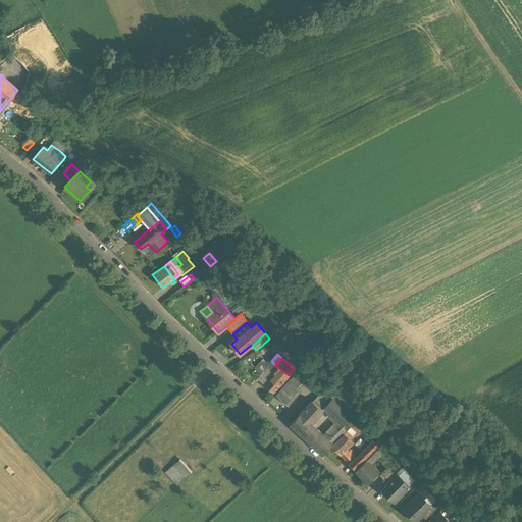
[(275,365),(271,361),(266,367),(270,370),(275,365)]
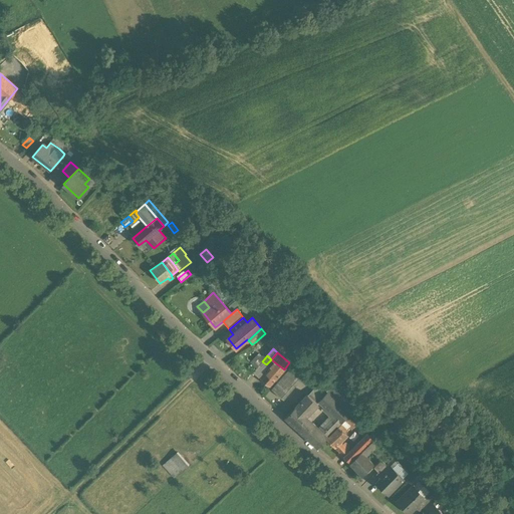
[(262,361),(261,363),(258,361),(256,364),(258,366),(253,372),(259,378),(266,370),(268,372),(276,363),(271,359),(266,364),(262,361)]
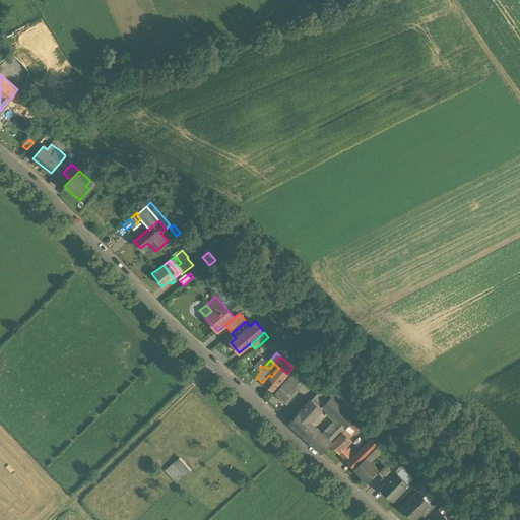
[(287,374),(279,368),(271,377),(269,375),(262,383),(271,391),(287,374)]
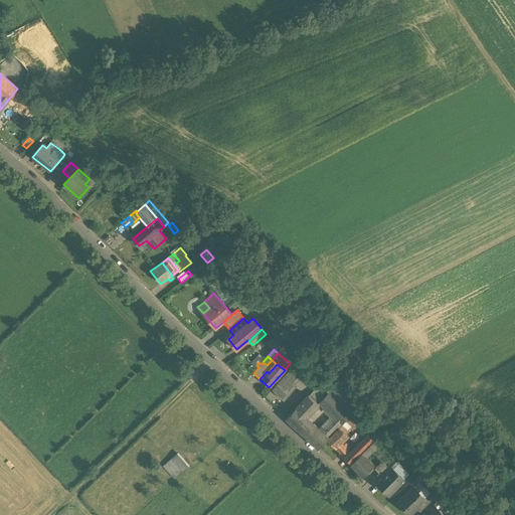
[(301,370),(294,365),(289,370),(291,371),(296,376),(301,370)]
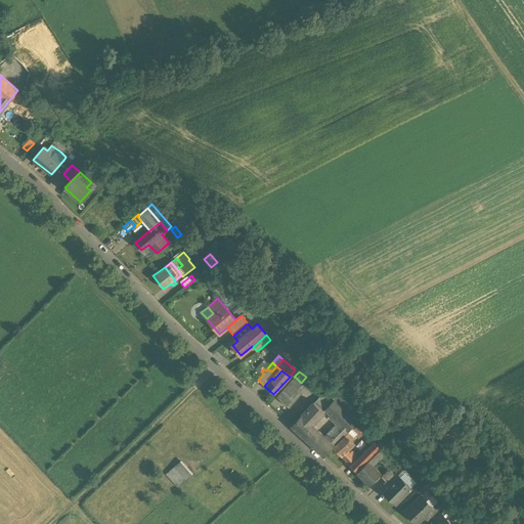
[(296,378),(278,398),(289,407),(307,387),(301,383),(296,378)]
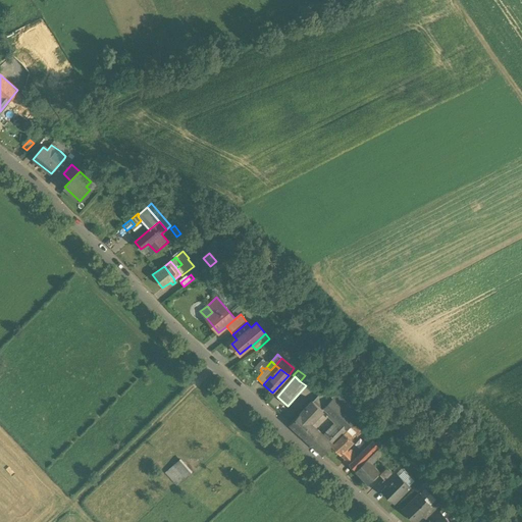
[(365,410),(341,388),(332,398),(355,420),(365,410)]
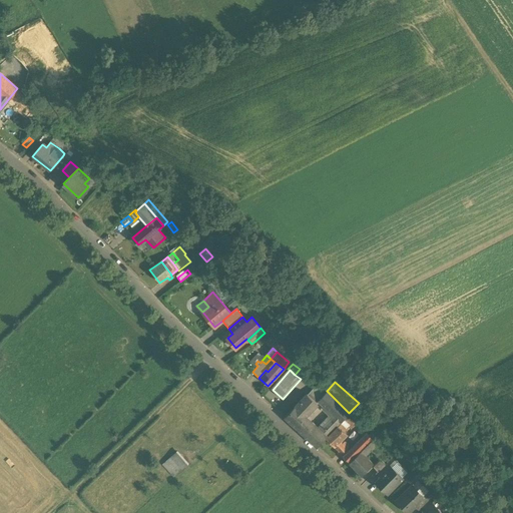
[(322,397),(314,389),(308,395),(317,404),(319,402),(318,401),(322,397)]
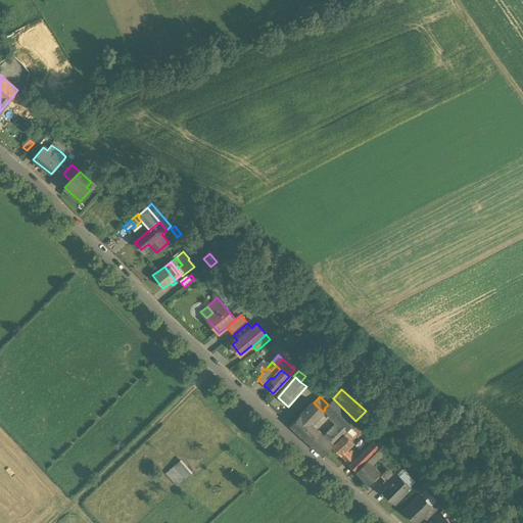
[(328,405),(324,409),(325,410),(339,424),(346,430),(348,428),(354,423),(357,421),(355,421),(333,398),(328,405)]
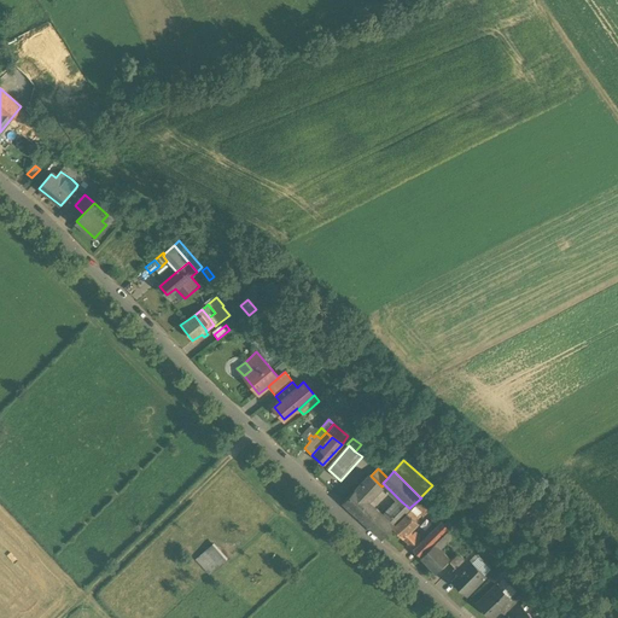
[(369,474),(343,502),(365,524),(377,511),(367,501),(382,487),(371,476),(369,474)]
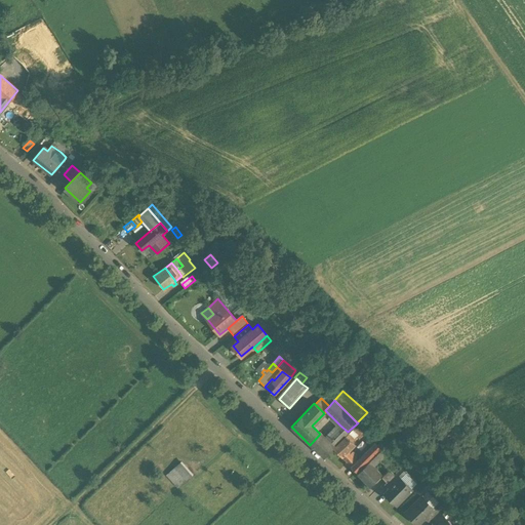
[(356,425),(350,430),(351,431),(355,435),(360,430),(356,425)]
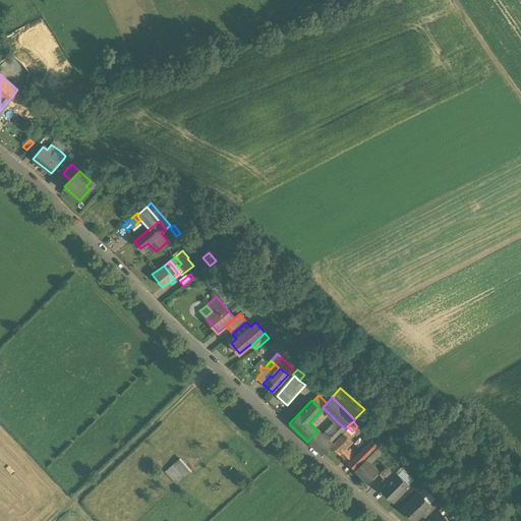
[(345,428),(338,422),(324,437),(331,443),(345,428)]
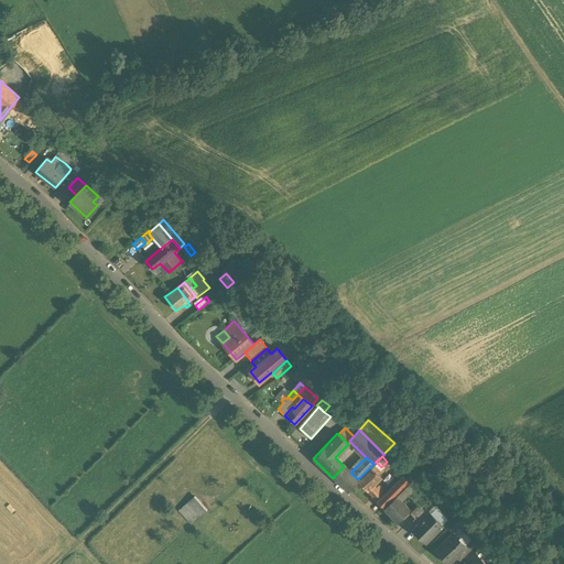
[(377,463),(371,469),(377,475),(383,468),(381,467),(377,463)]
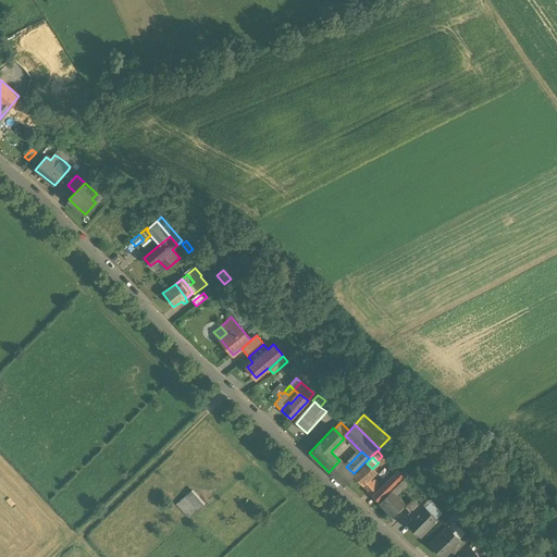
[(339,460),(329,472),(343,485),(354,473),(346,467),(339,460)]
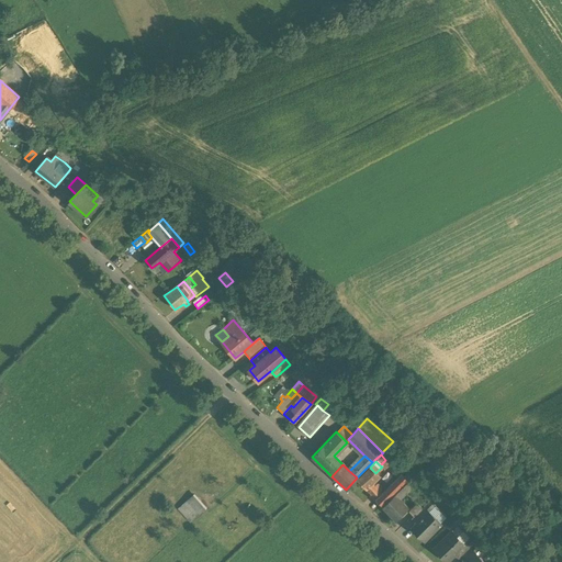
[(370,468),(357,481),(366,490),(373,482),(374,482),(373,481),(379,475),(375,473),(370,468)]
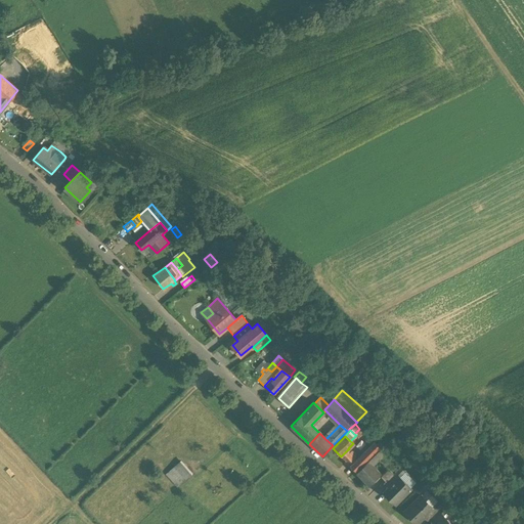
[(348,449),(341,456),(346,462),(351,467),(350,467),(355,472),(379,448),(374,442),(361,454),(361,453),(357,457),(348,449)]
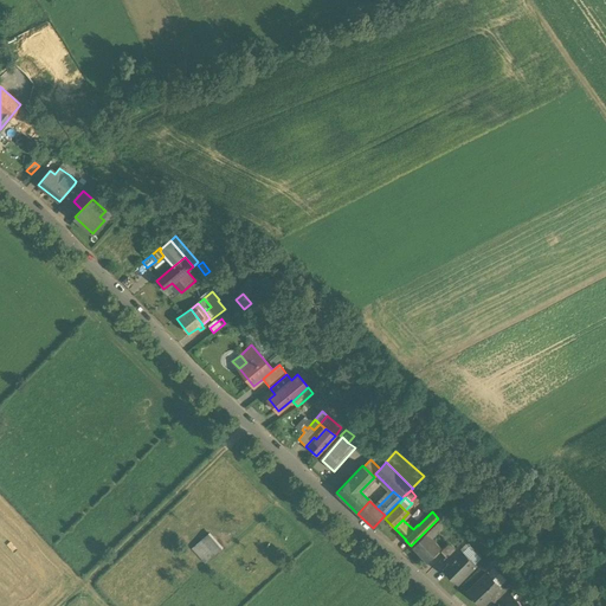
[(439,520),(412,547),(426,561),(440,548),(431,539),(438,530),(444,524),(439,520)]
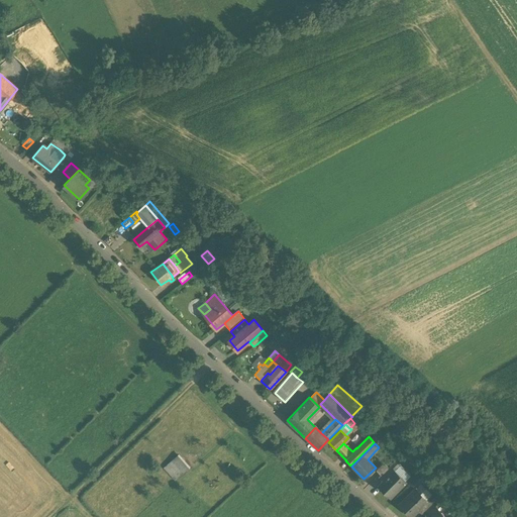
[(394,460),(380,446),(379,447),(374,452),(383,462),(388,468),(392,463),(394,460)]
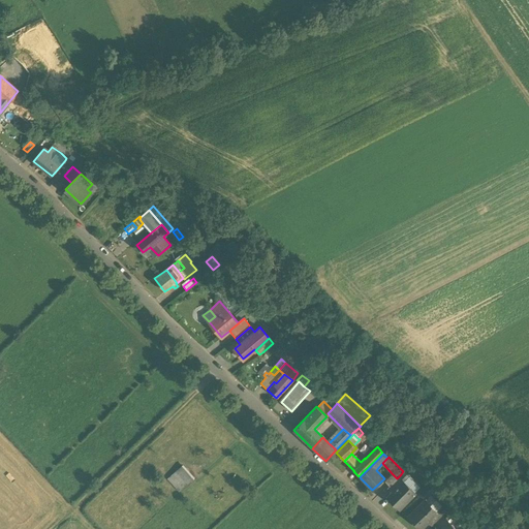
[(168,479),(180,491),(194,477),(183,466),(168,479)]
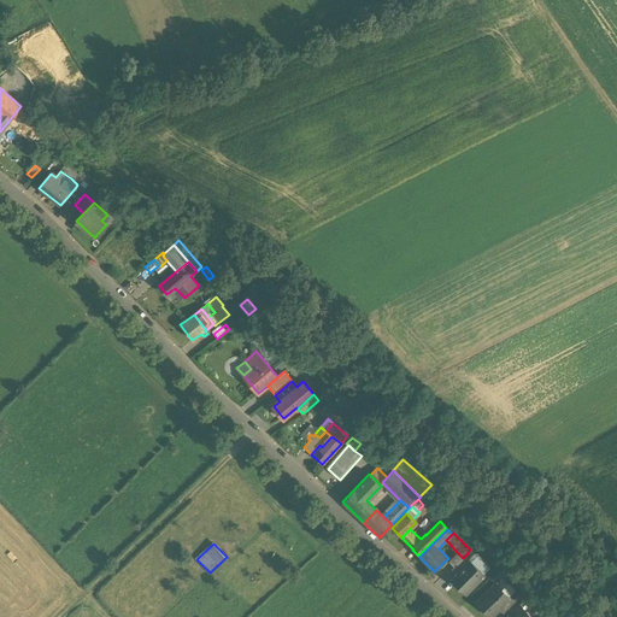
[(457,552),(448,560),(453,566),(454,566),(463,558),(457,552)]
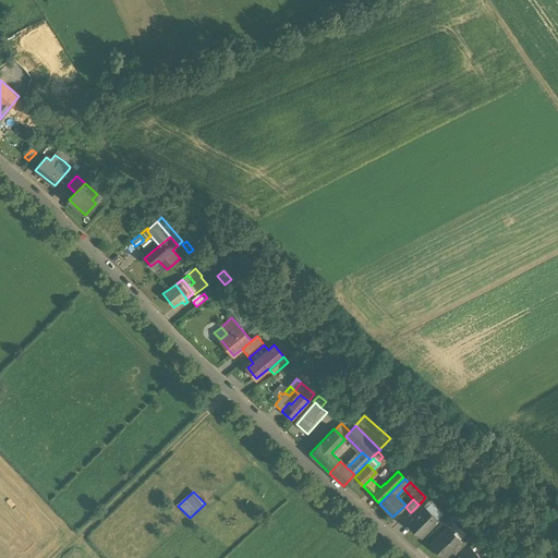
[(419,505),(411,512),(410,512),(409,513),(413,519),(424,508),(425,509),(428,506),(423,500),(419,505)]
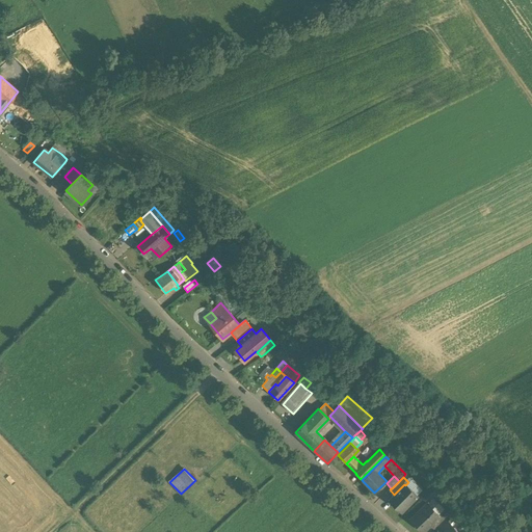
[(394,495),(390,500),(401,511),(417,496),(405,485),(404,484),(394,495)]
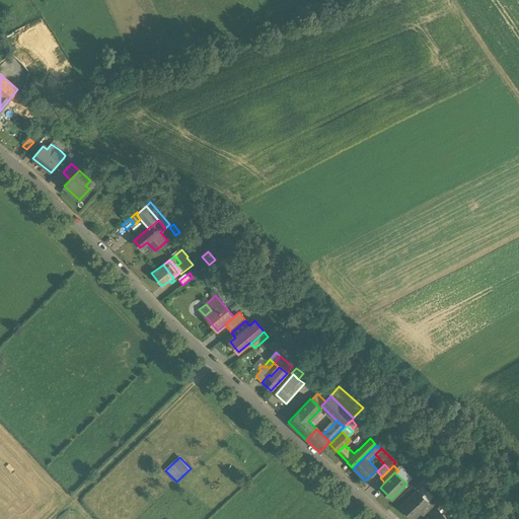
[(428,503),(417,492),(401,507),(413,518),(420,511),(428,503)]
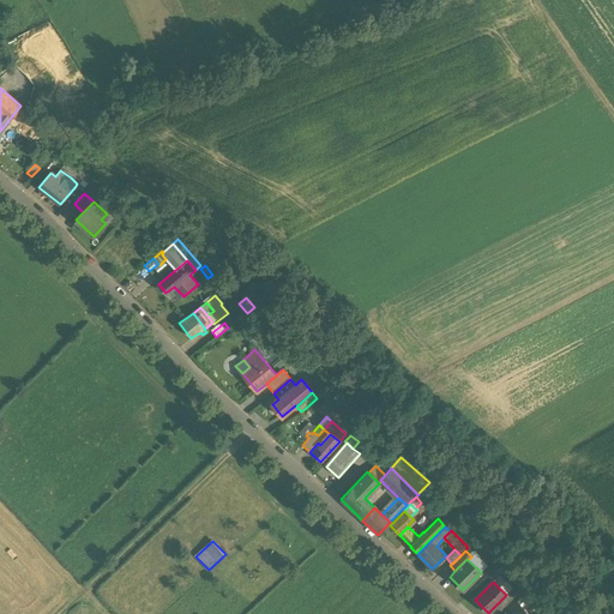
[(506,595),(497,605),(501,611),(504,608),(515,597),(509,591),(506,595)]
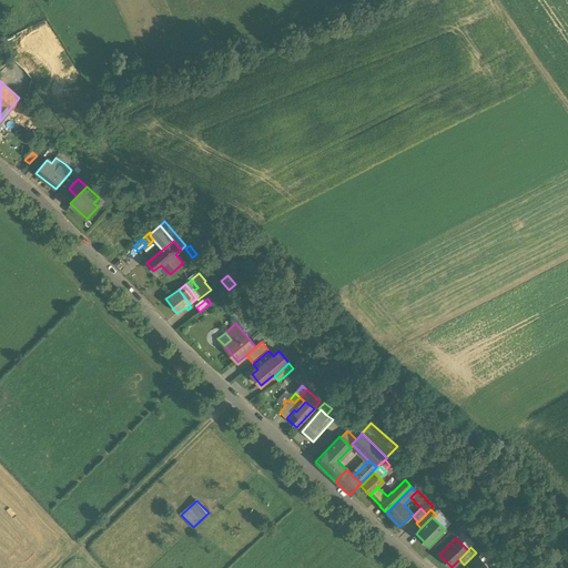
[(476,553),(466,563),(470,567),(479,559),(480,560),(484,556),(478,550),(476,553)]
